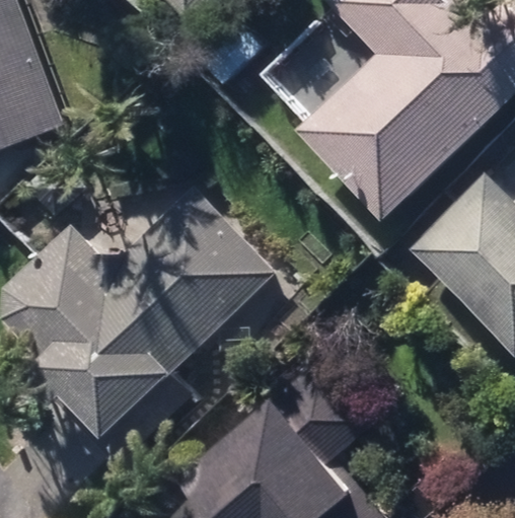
[(0,150),(64,127),(16,0),(0,0),(0,150)]
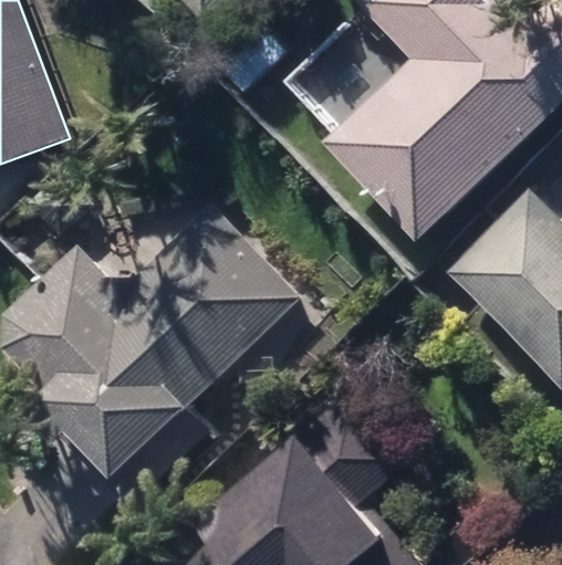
[(178,0),(201,24),(226,0),(178,0)]
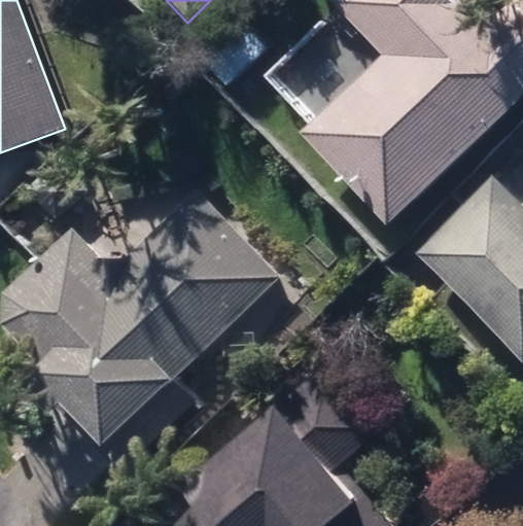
[(301,134),(386,223),(522,94),(522,0),(510,0),(490,19),(473,0),(330,0),(383,57),(301,134)]
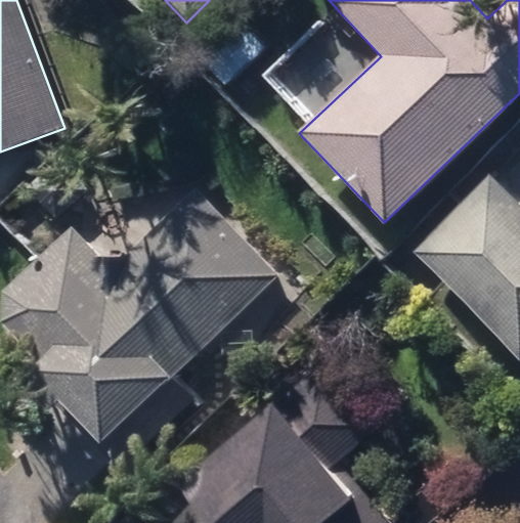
[(200,61),(222,88),(264,51),(242,25),(200,61)]
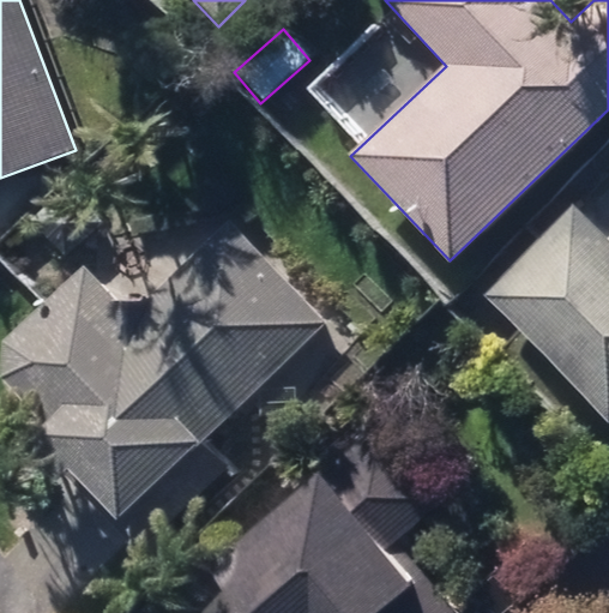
[(30,222),(64,258),(102,223),(66,187),(30,222)]
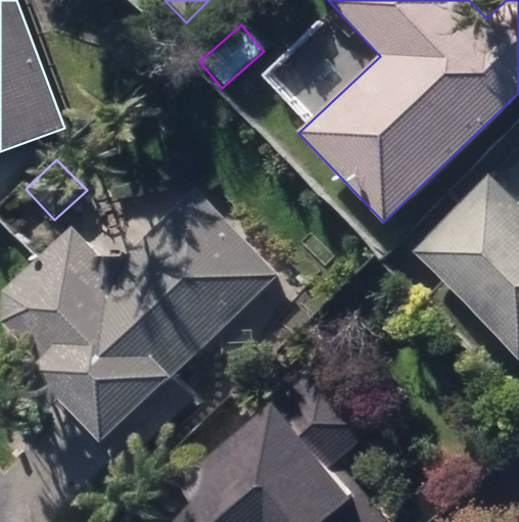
[(518,357),(518,206),(486,175),(411,251),(518,358),(518,357)]
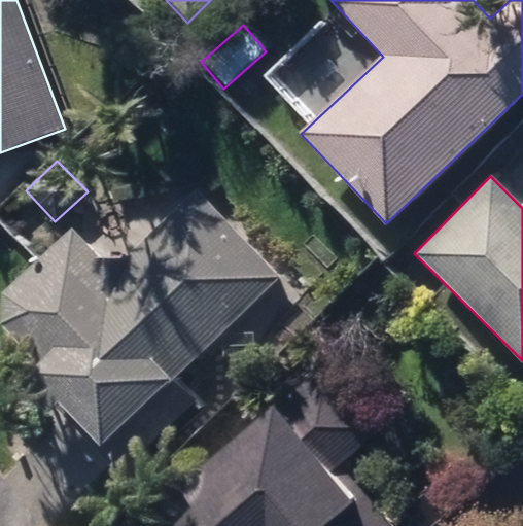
[(55,406),(119,474),(193,404),(172,382),(280,278),(199,191),(124,263),(100,261),(68,230),(2,290),(2,322),(42,365),(23,384),(48,412),(55,406)]
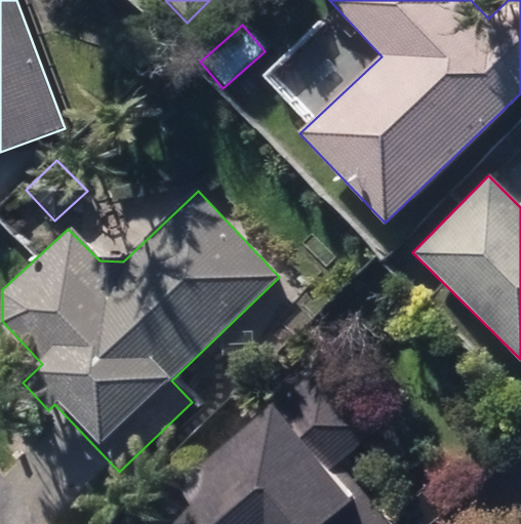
[(379,523),(331,468),(381,425),(325,363),(278,405),(272,399),(182,478),(204,504),(181,523),(379,523)]
